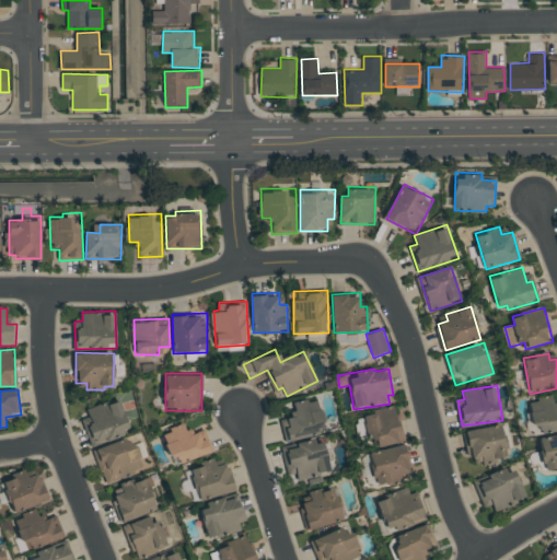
[(556,403),(554,403),(554,397),(531,399),(535,434),(556,431),(556,403)]
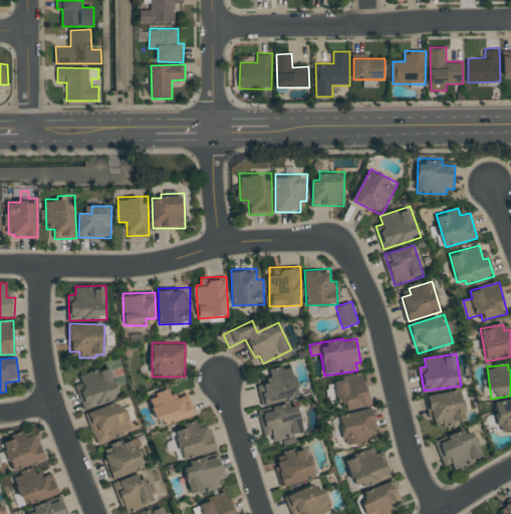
[(259,386),(263,404),(299,395),(292,365),(270,370),(273,381),(259,386)]
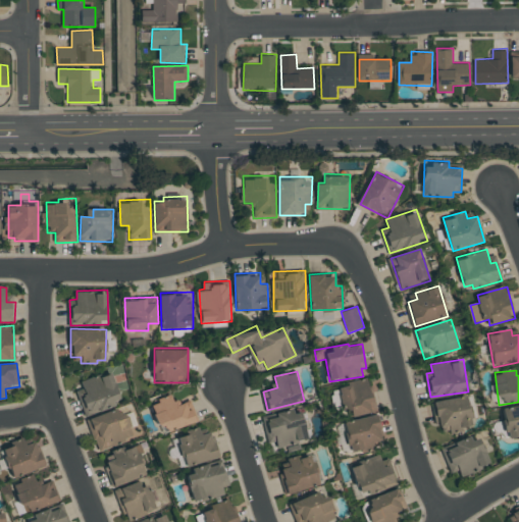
[(76,384),(88,415),(122,403),(111,372),(76,384)]
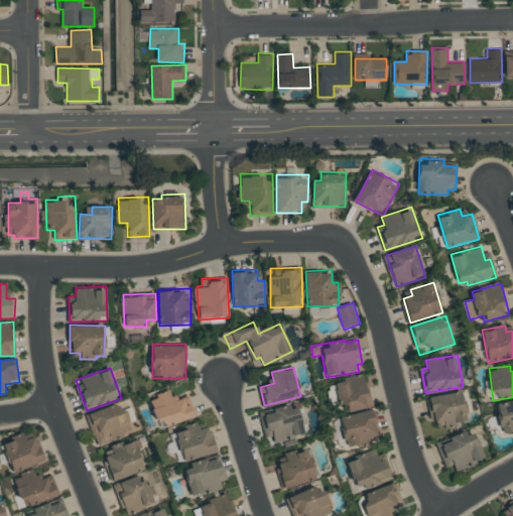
[(370,408),(367,377),(337,380),(341,411),(370,408)]
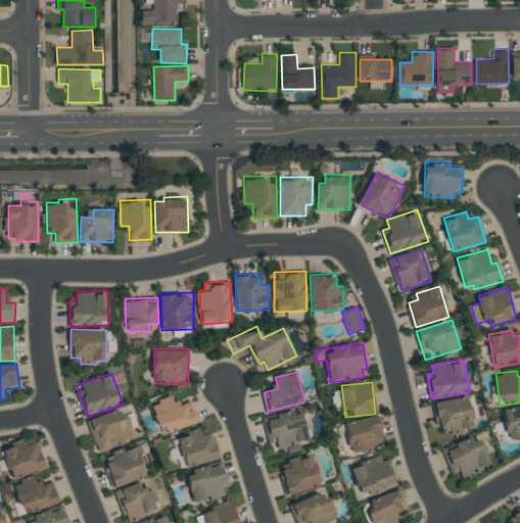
[(175,403),(173,396),(153,403),(164,435),(198,422),(189,398),(175,403)]
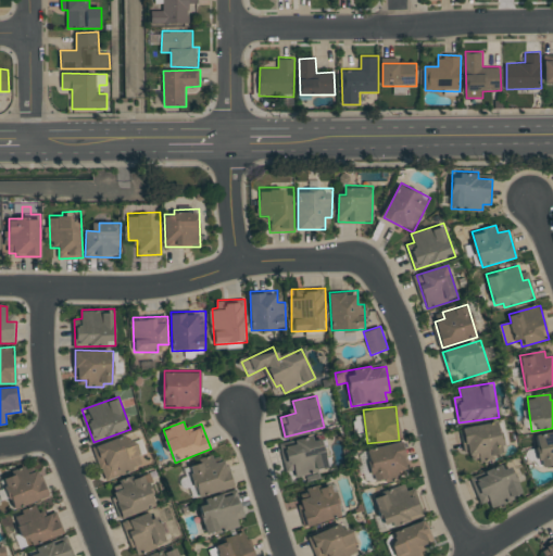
[(465,427),(468,460),(504,456),(500,422),(465,427)]
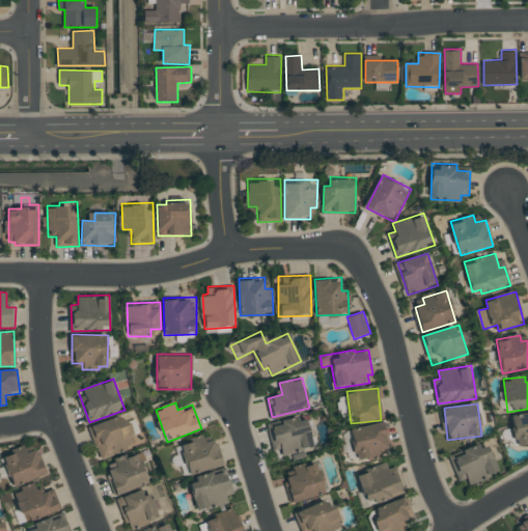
[(101,459),(124,452),(123,448),(136,444),(128,415),(90,426),(101,459)]
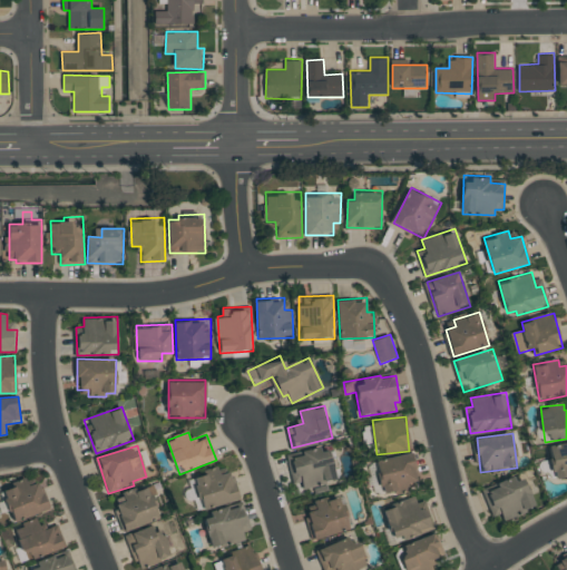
[(291,455),(297,489),(336,481),(330,448),(291,455)]
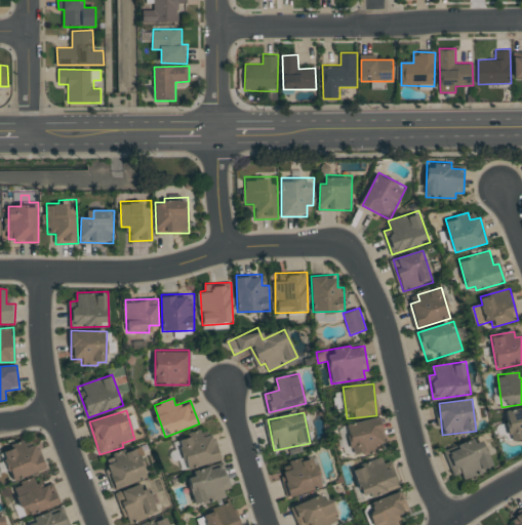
[(347,425),(354,456),(376,451),(375,445),(385,443),(379,418),(347,425)]
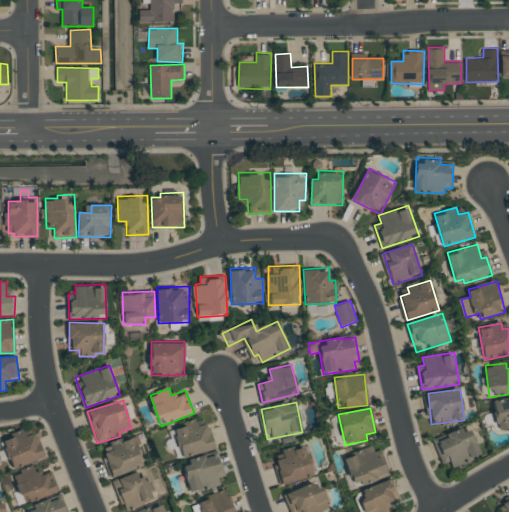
[(183,458),(215,449),(208,424),(198,426),(197,421),(174,428),(183,458)]
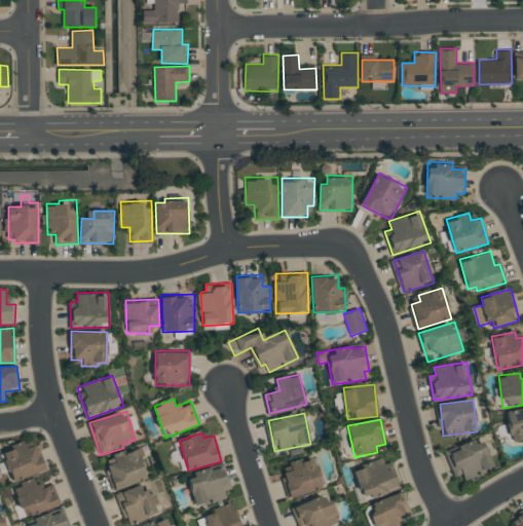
[(454,478),(463,475),(464,479),(494,468),(484,441),(476,444),(475,441),(445,450),(454,478)]
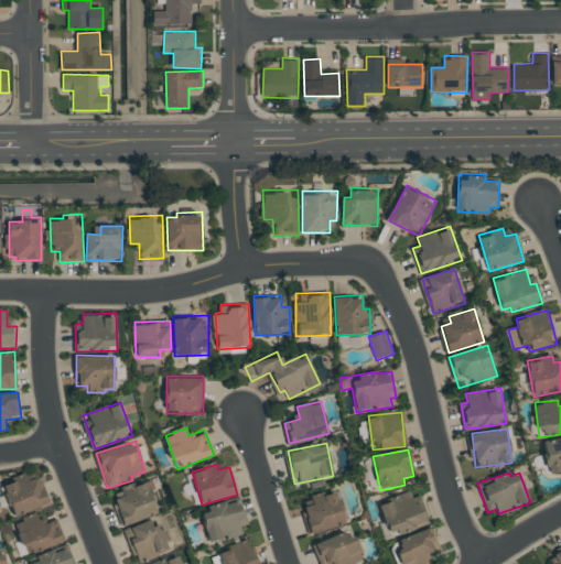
[(49,501),(39,477),(30,481),(27,474),(2,484),(15,516),(49,501)]
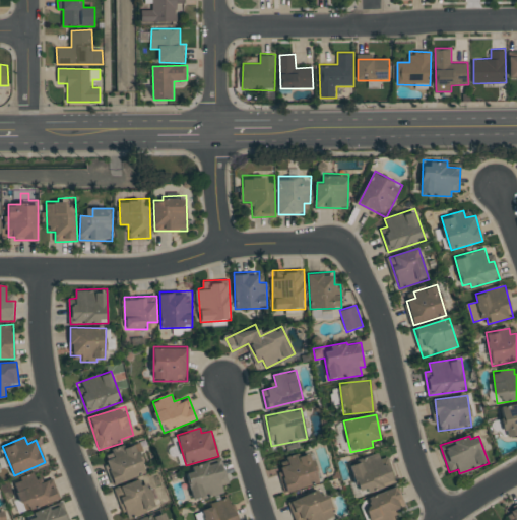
[(146,473),(135,443),(112,451),(113,456),(106,459),(115,485),(146,473)]
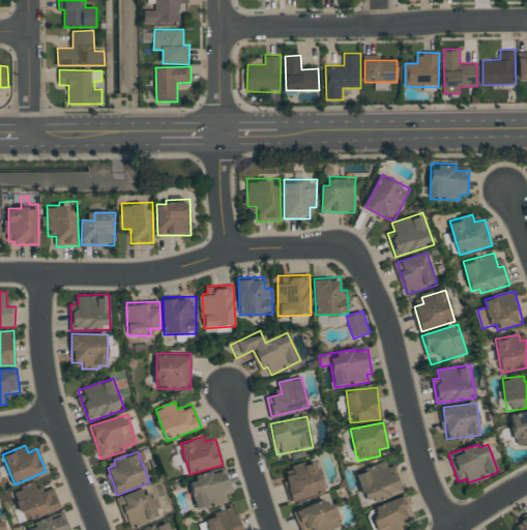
[(325,494),(317,460),(292,466),(294,475),(285,477),(291,502),(325,494)]
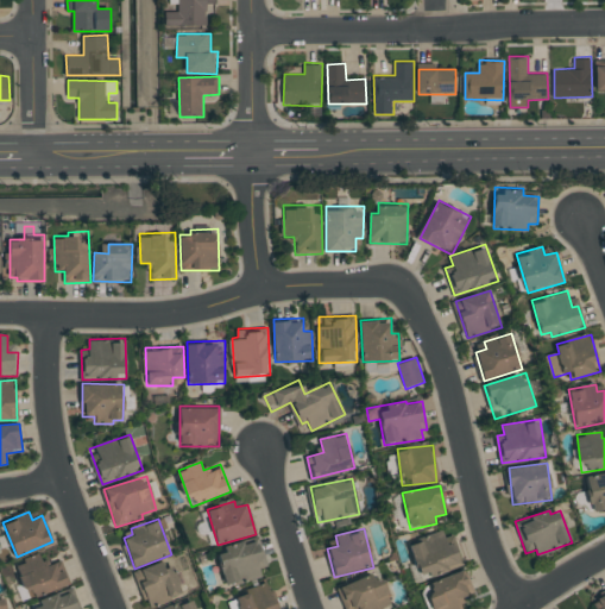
[(462,567),(455,542),(448,545),(445,533),(410,542),(421,579),(462,567)]
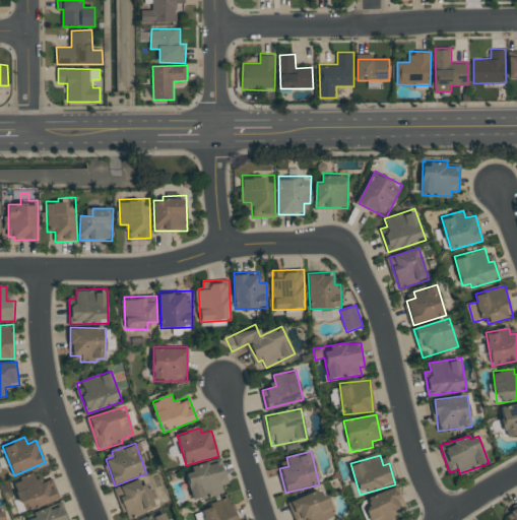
[(224,494),(222,485),(229,484),(223,461),(187,469),(193,500),(224,494)]
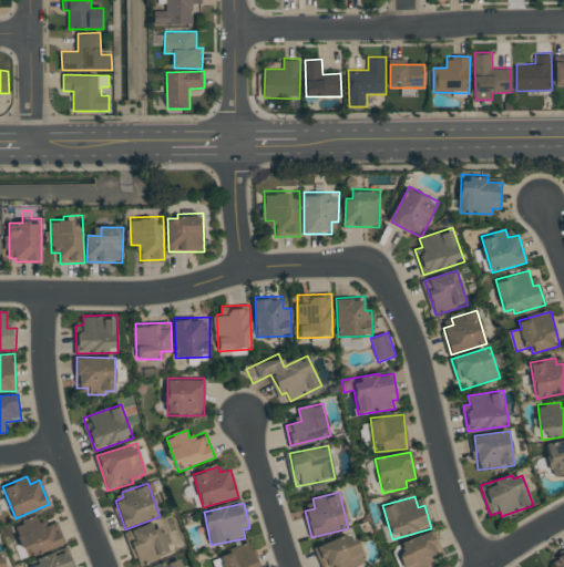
[(30,558),(63,545),(52,519),(41,525),(38,517),(16,526),(30,558)]
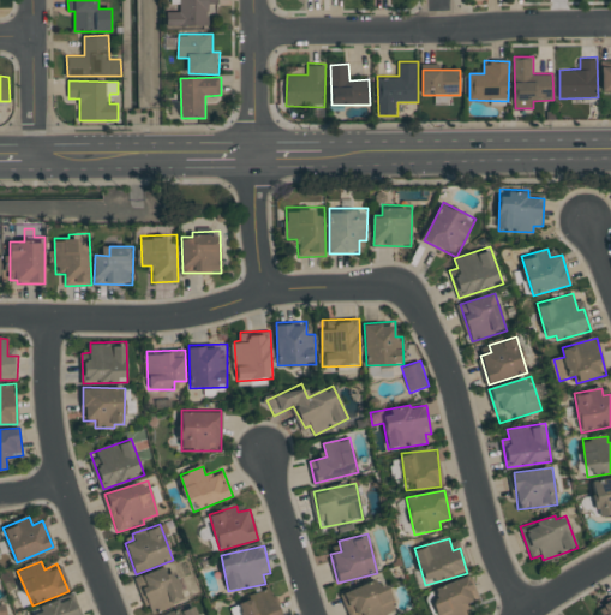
[(138,579),(151,614),(186,602),(173,566),(138,579)]
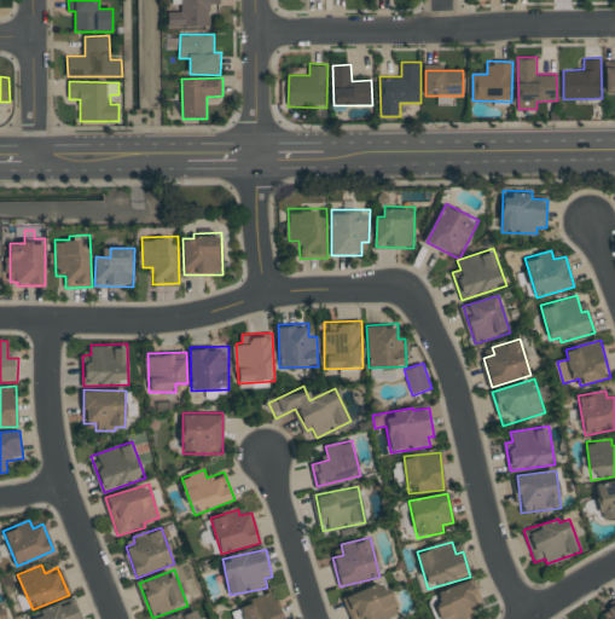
[(473,618),(469,608),(481,603),(473,579),(431,596),(440,618),(473,618)]
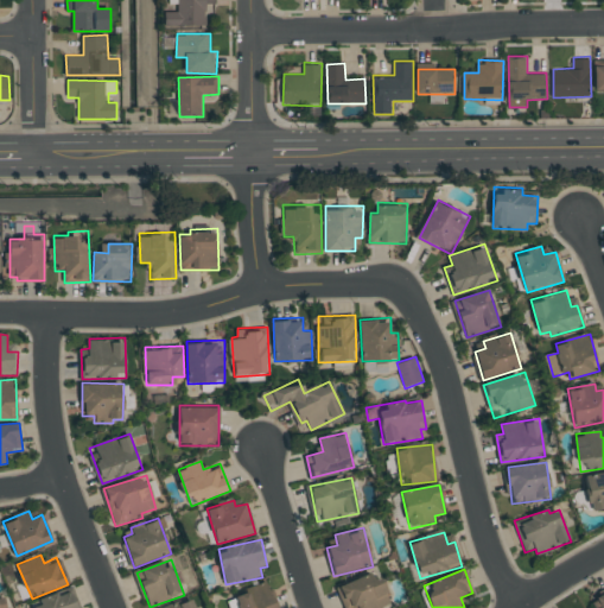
[(358,607),(366,606),(366,607),(385,607),(392,606),(380,571),(338,584),(344,607),(358,607)]
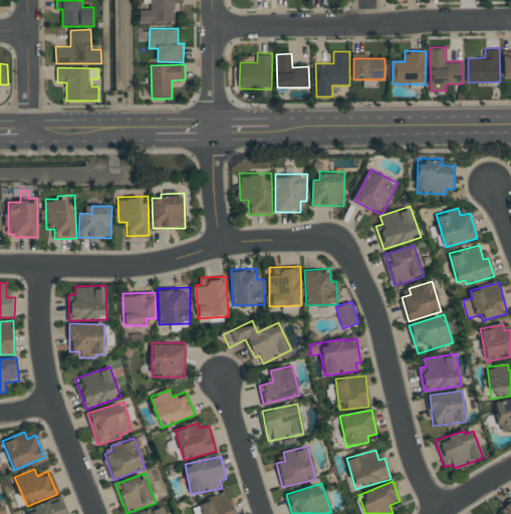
[(232,513),(234,513),(227,492),(199,502),(203,513),(232,513)]
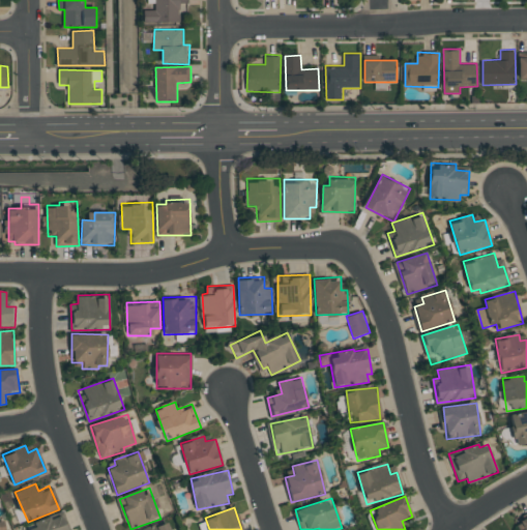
[(28,526),(29,529),(69,529),(64,513),(28,526)]
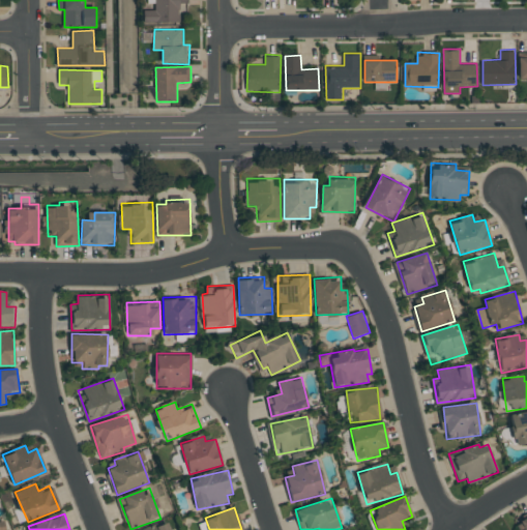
[(519,529),(526,529),(526,517),(516,523),(519,529)]
